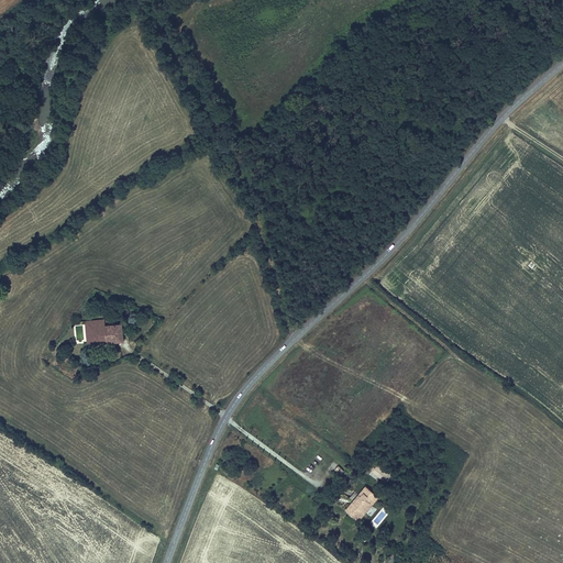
[(105,326),(86,327),(87,344),(123,341),(121,323),(105,326)]
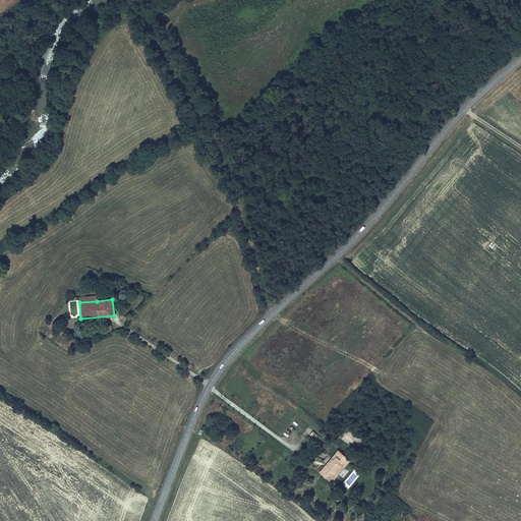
[(358,433),(355,439),(360,443),(363,438),(358,433)]
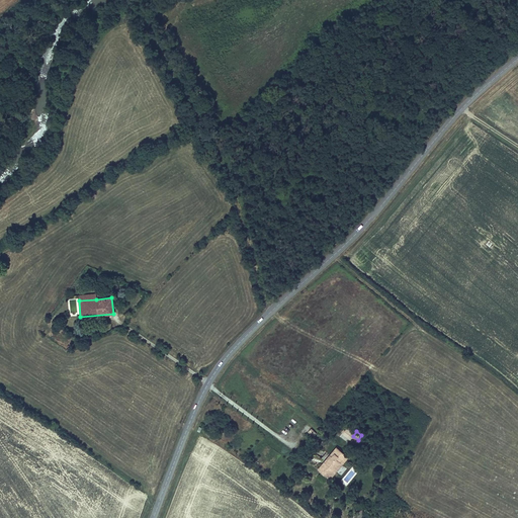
[(320,469),(328,478),(346,455),(338,448),(320,469)]
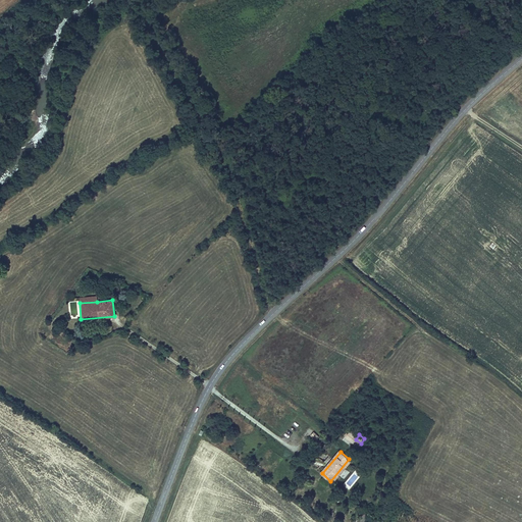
[(349,459),(330,481),(332,482),(351,461),(349,459)]
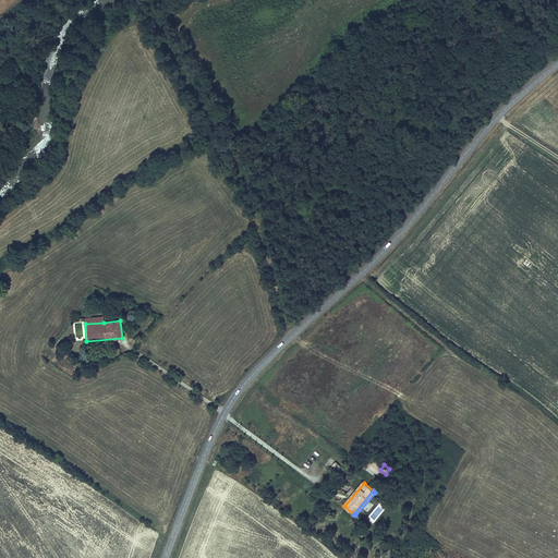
[(388,548),(384,557),(391,557),(395,550),(388,548)]
